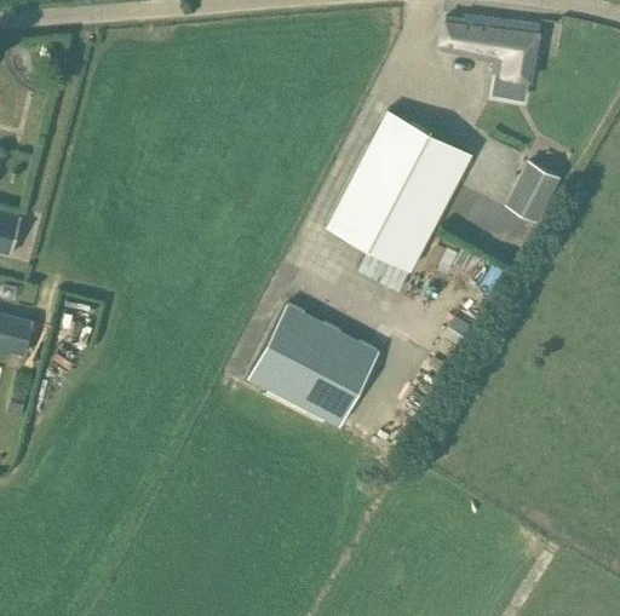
[(540,29),(464,18),(463,26),(447,23),(442,56),(497,64),(494,79),(532,85),(540,29)]
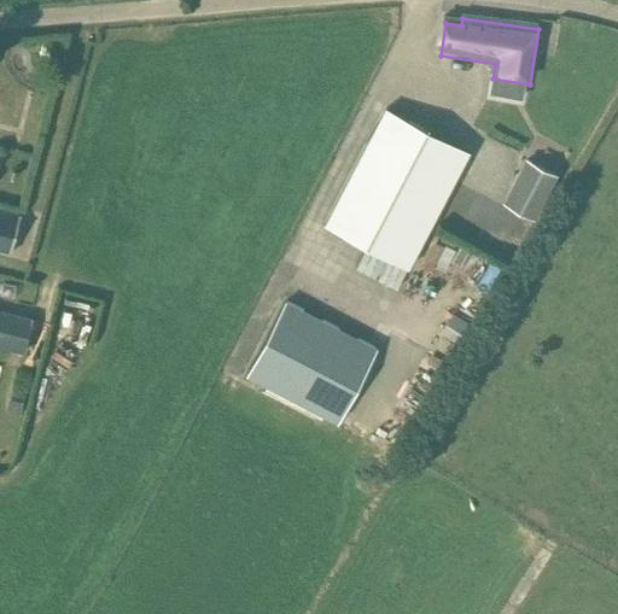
[(470,155),(386,111),(326,228),(367,250),(356,273),(397,293),(409,272),(413,265),(470,155)]
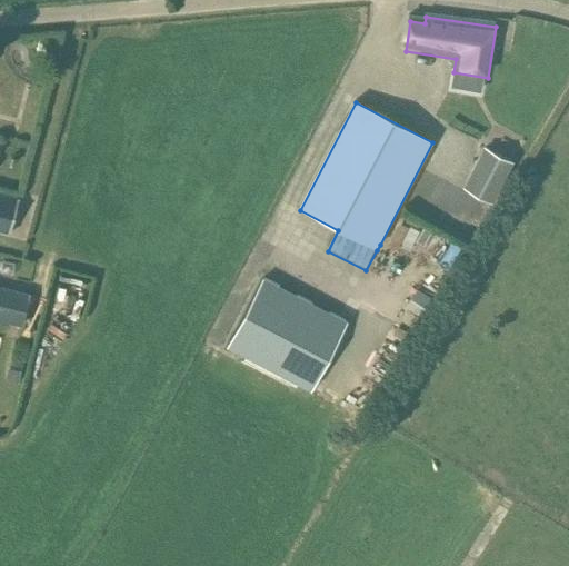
[(493,206),(515,165),(486,149),(463,190),(493,206)]
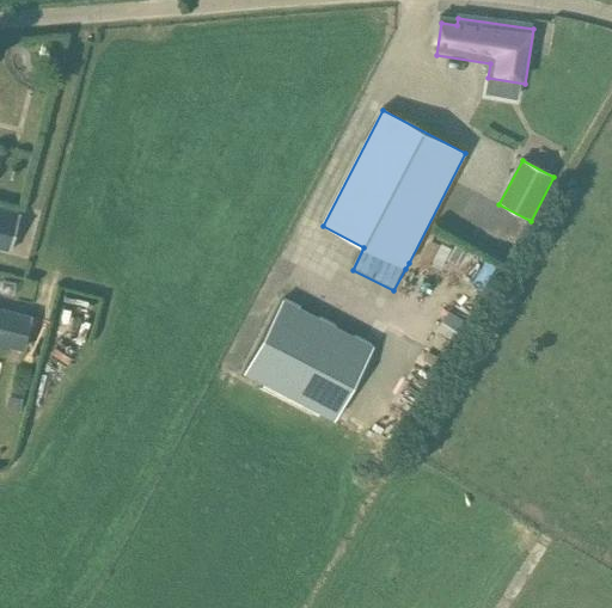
[(19,215),(0,210),(0,251),(10,255),(19,215)]
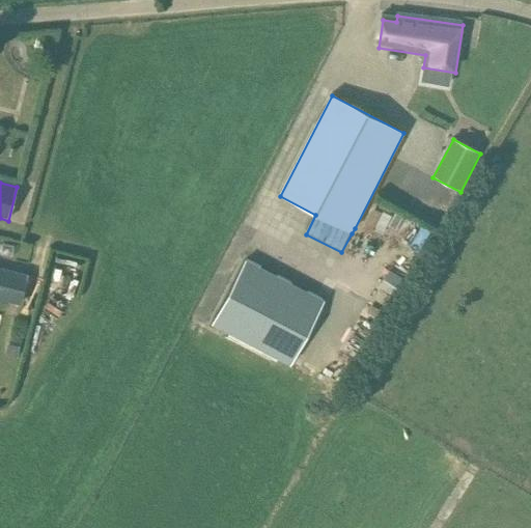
[(324,303),(245,261),(212,325),(290,366),(324,303)]
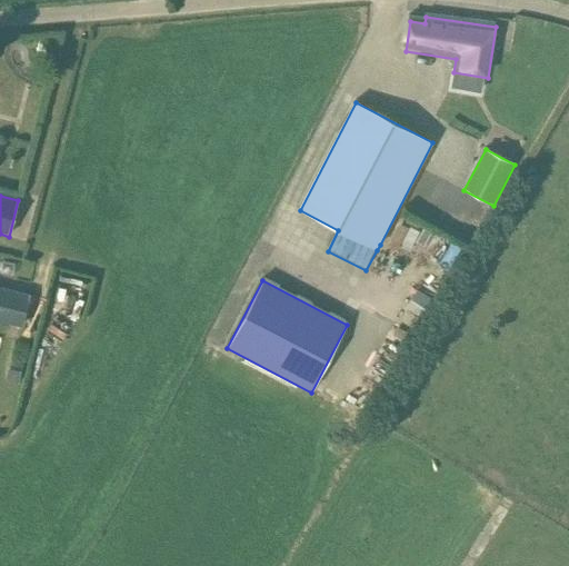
[(30,297),(0,288),(0,321),(22,328),(30,297)]
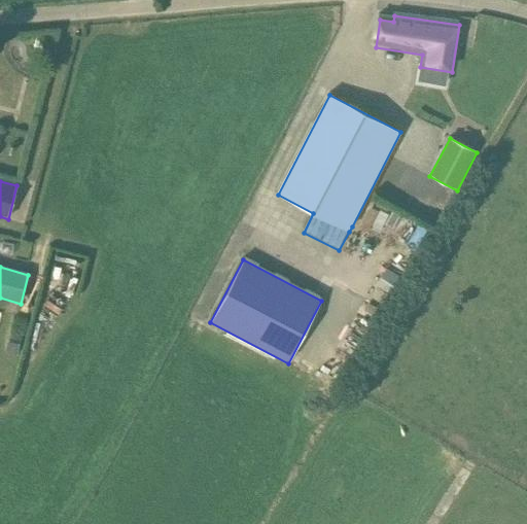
[(26,322),(14,320),(6,354),(18,357),(26,322)]
